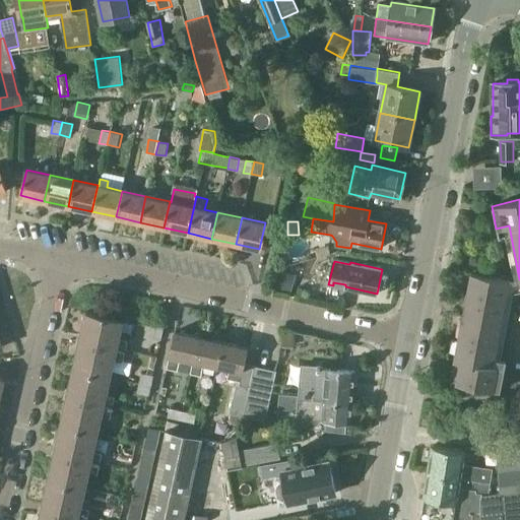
[(296,274),(295,274),(279,271),(275,288),(291,293),(296,274)]
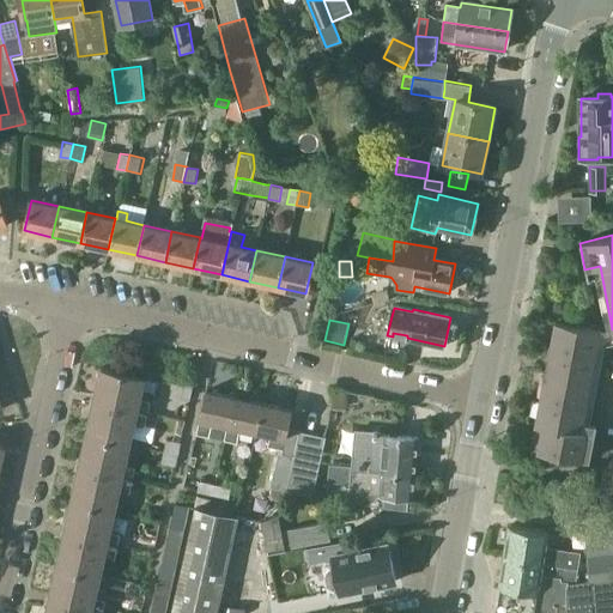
[(529,451),(588,462),(594,435),(580,432),(599,329),(554,321),(529,451)]
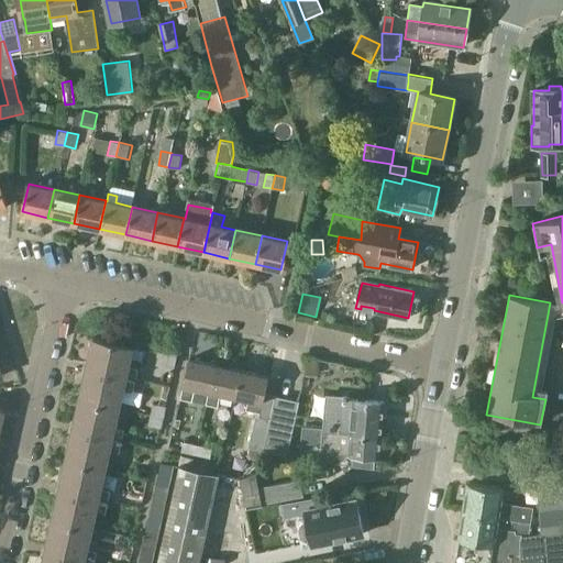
[(79,399),(119,408),(133,346),(92,338),(79,399)]
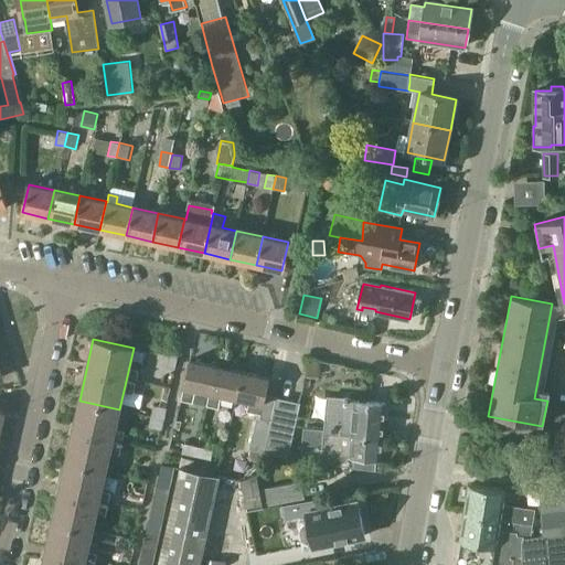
[(177,358),(166,355),(163,365),(174,369),(177,358)]
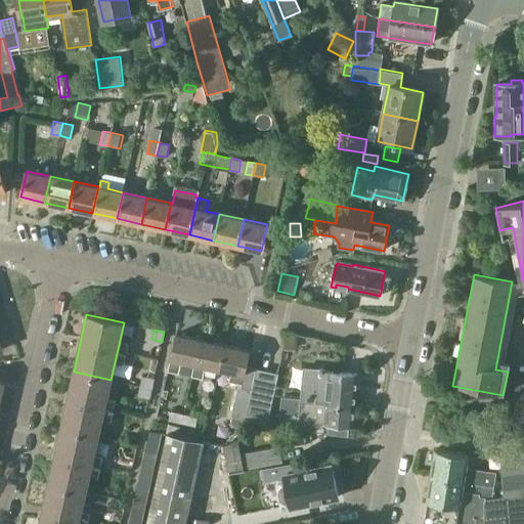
[(296,350),(297,334),(285,331),(282,348),(296,350)]
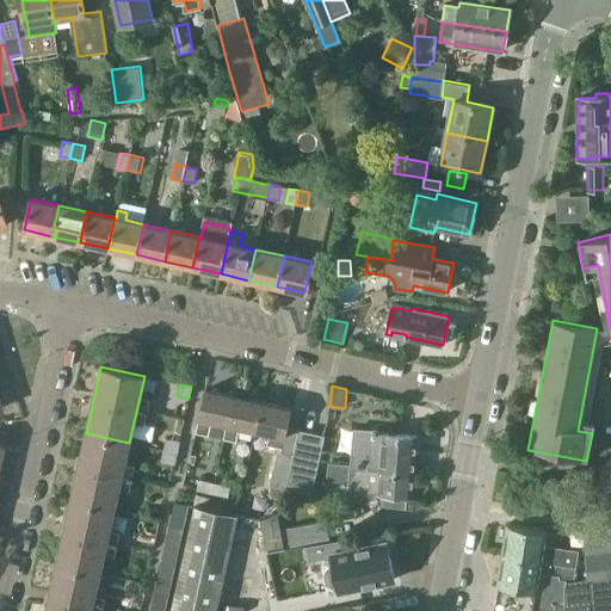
[(196,432),(208,434),(223,439),(227,424),(233,395),(205,389),(198,417),(199,417),(196,432)]
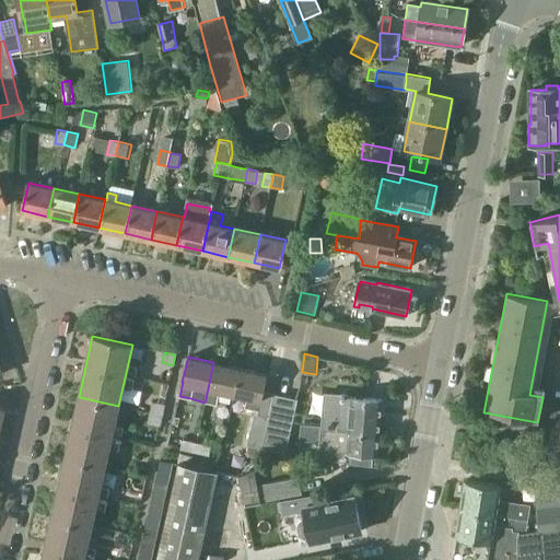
[(213,362),(208,388),(205,403),(217,405),(220,391),(234,394),(240,369),(213,362)]
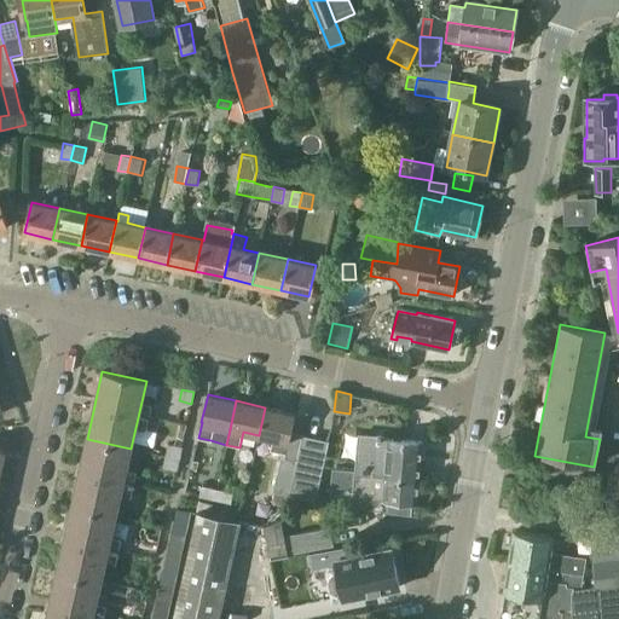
[(298,461),(301,445),(299,445),(287,441),(294,414),(265,408),(259,435),(271,439),(268,450),(282,453),(281,457),(279,457),(271,491),(275,492),(272,502),(285,505),(288,496),(298,461)]
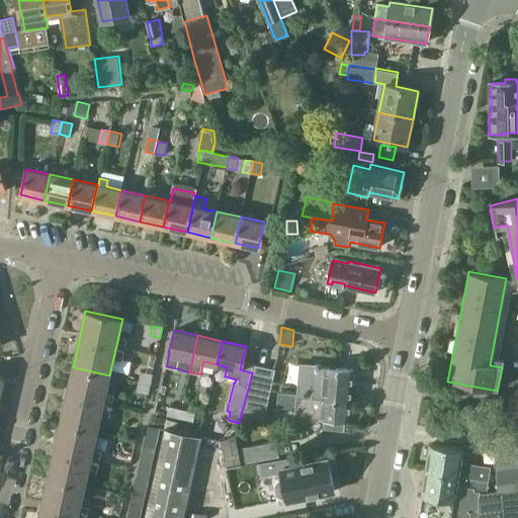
[(279,392),(277,414),(290,410),(301,410),(303,398),(350,402),(353,370),(353,368),(301,363),(298,394),(279,392)]
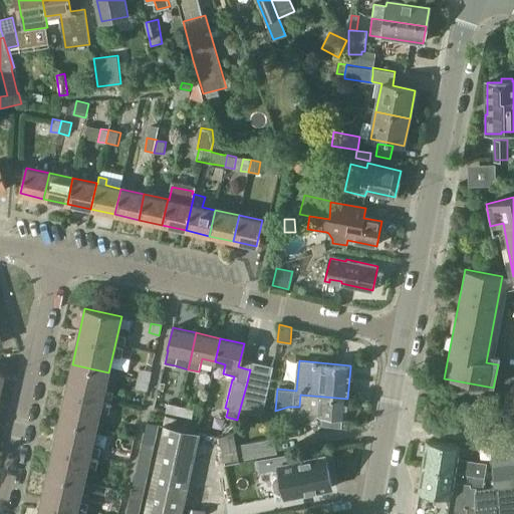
[(240,411),(262,416),(273,366),(252,361),(250,369),(247,382),(240,411)]
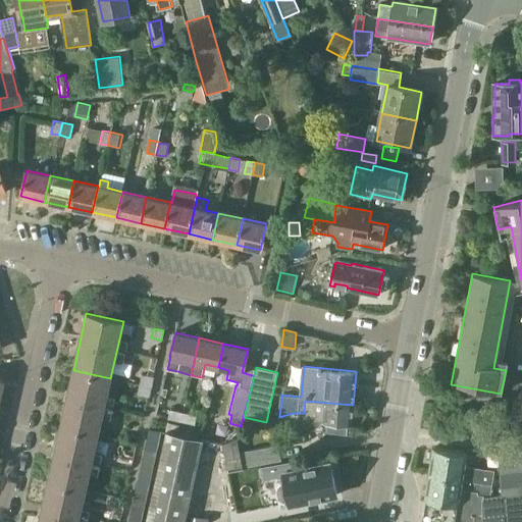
[(110,378),(73,370),(60,427),(97,435),(110,378)]
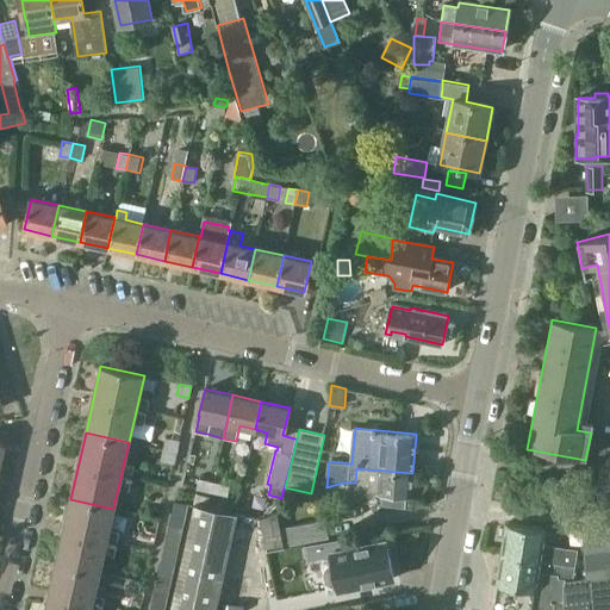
[(166,437),(163,449),(176,452),(179,440),(166,437)]
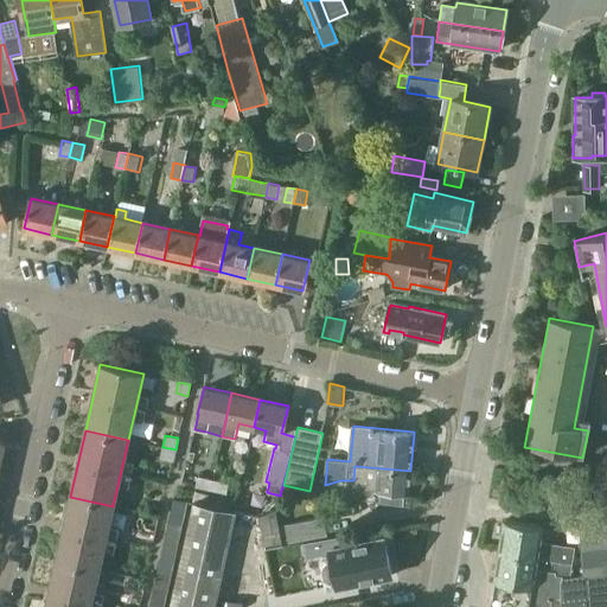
[(163,447),(160,459),(173,461),(176,449),(163,447)]
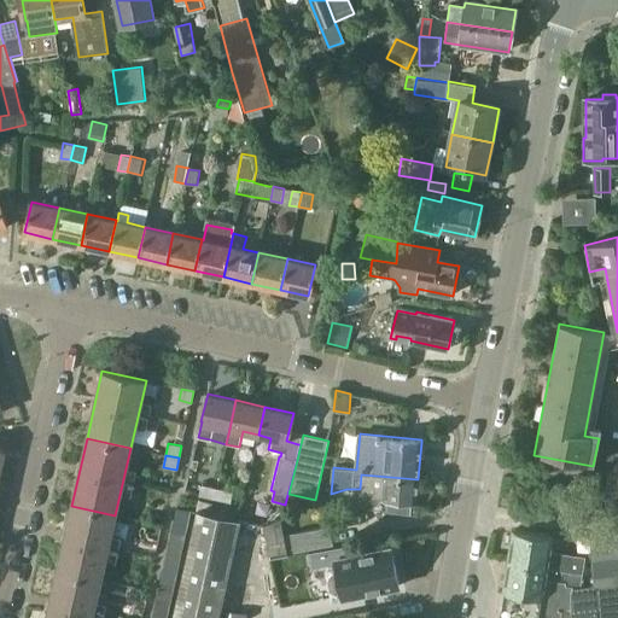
[(347,489),(345,496),(388,500),(386,512),(409,514),(410,514),(412,502),(413,501),(415,501),(418,479),(361,474),(360,489),(347,489)]
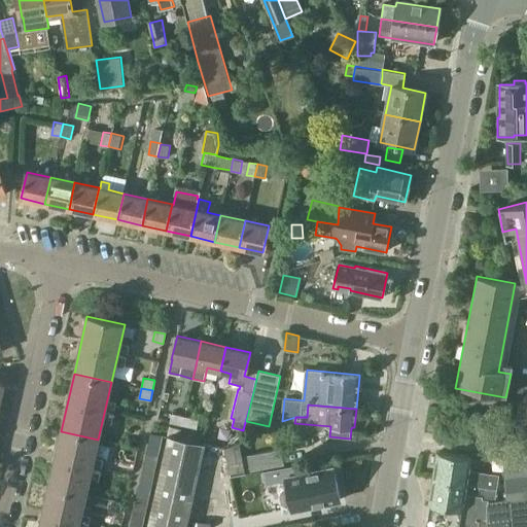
[(171,422),(170,423),(183,425),(184,417),(172,414),(171,422)]
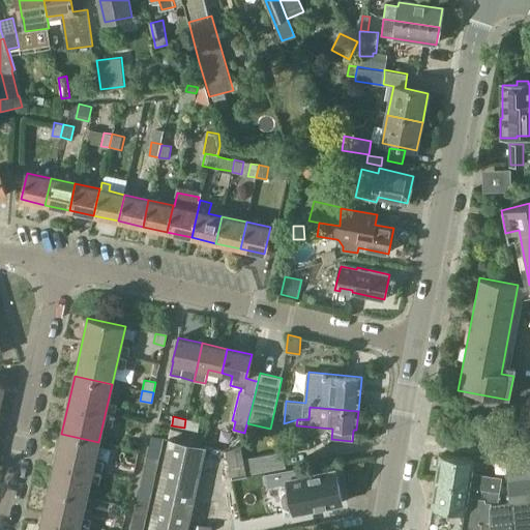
[(185,419),(184,428),(199,431),(200,421),(185,419)]
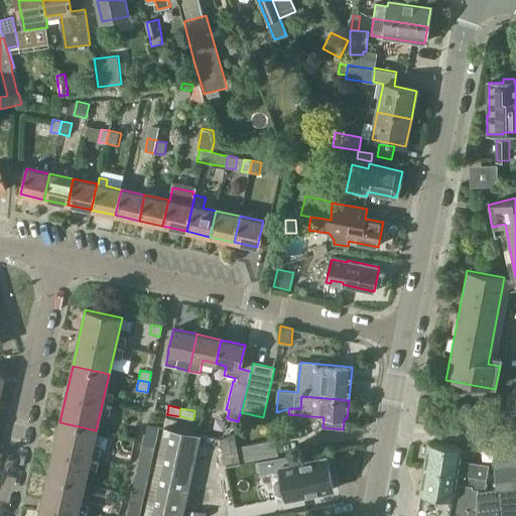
[(96,430),(59,422),(47,478),(84,486),(96,430)]
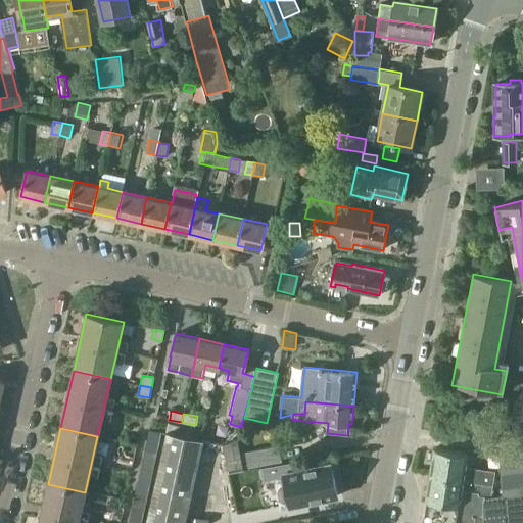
[(506,495),(522,493),(522,433),(502,428),(480,430),(481,444),(501,442),(506,495)]
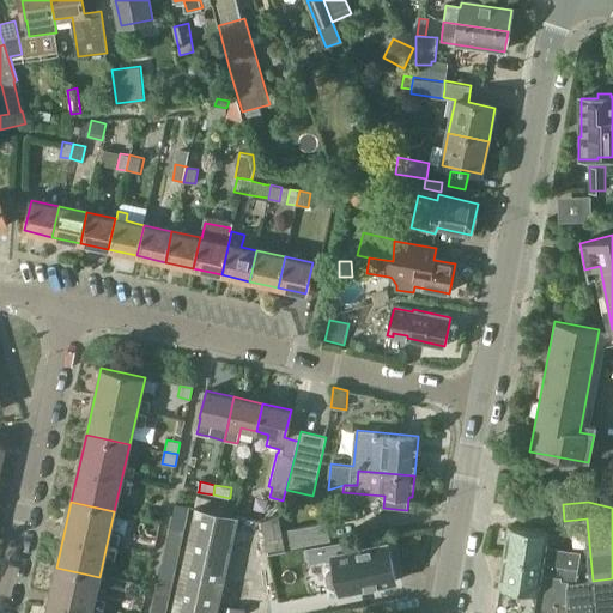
[(171,612),(195,507),(176,503),(151,612),(171,612)]
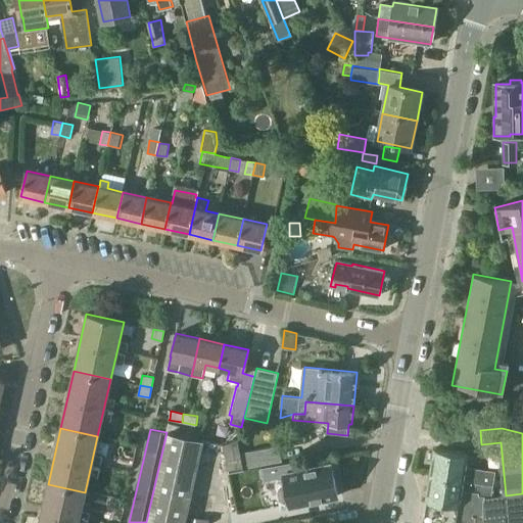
[(167,432),(146,522),(184,522),(203,440),(167,432)]
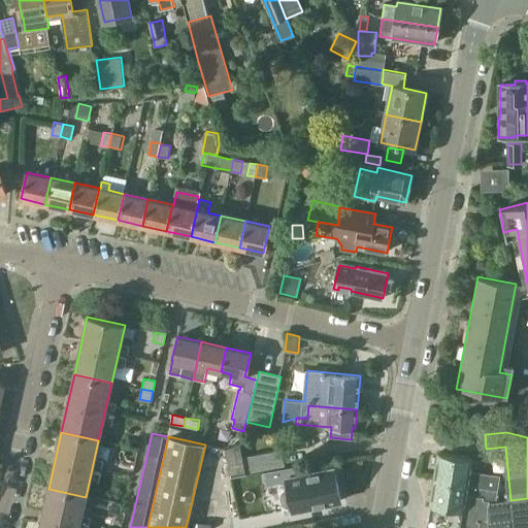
[(244,474),(244,471),(245,471),(240,446),(225,449),(230,475),(232,475),(232,476),(244,474)]
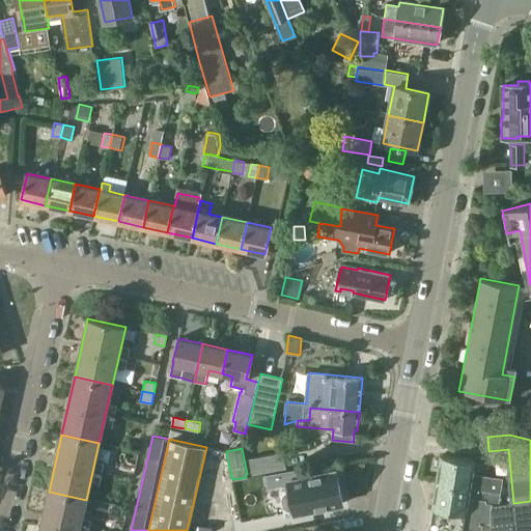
[(286,468),(283,452),(250,458),(253,475),(286,468)]
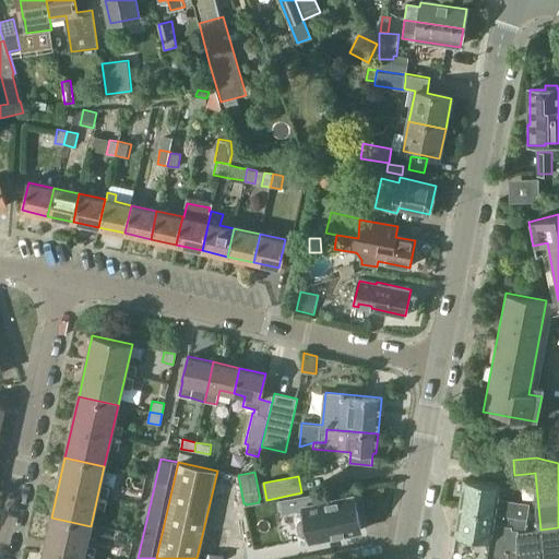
[(465,478),(461,506),(495,511),(495,514),(497,515),(509,516),(526,520),(528,506),(496,500),(499,484),(465,478)]
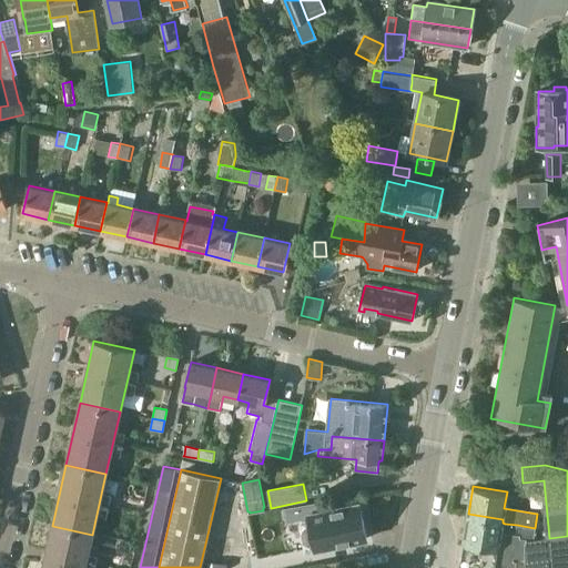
[(317,525),(320,524),(321,528),(312,530),(315,546),(336,541),(336,545),(366,539),(358,505),(331,510),(331,509),(317,513),(318,517),(315,518),(317,525)]
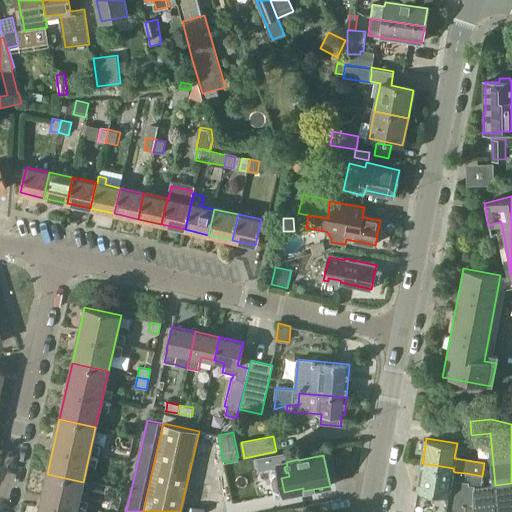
[(453,471),(453,468),(422,463),(418,487),(471,496),(472,488),(473,485),(480,486),(482,476),(466,473),(465,481),(454,480),(455,472),(453,471)]
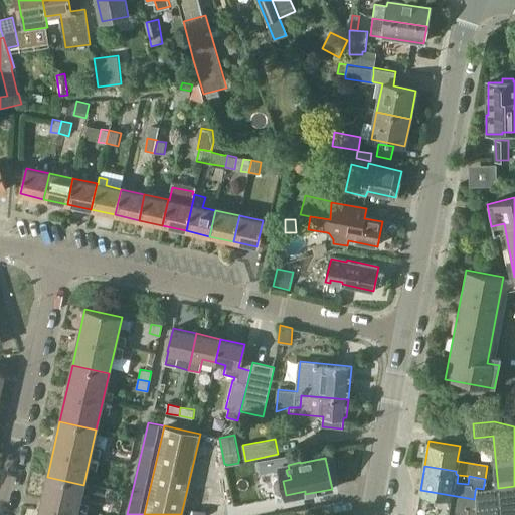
[(76,514),(83,485),(47,477),(38,514),(76,514)]
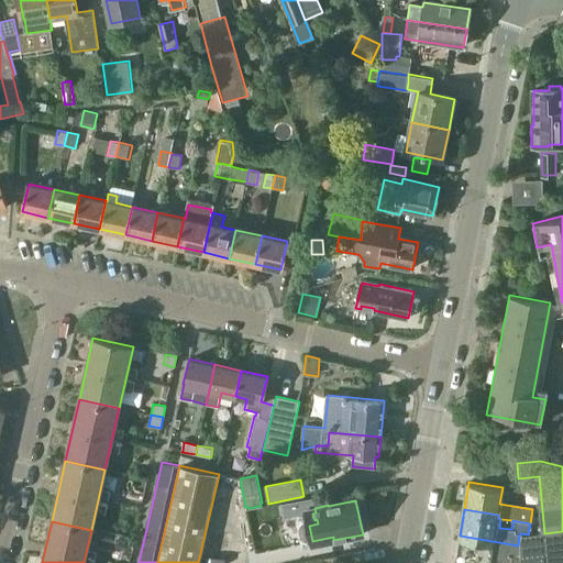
[(518,545),(460,536),(455,560),(457,560),(456,562),(523,562),(544,559),(562,555),(562,531),(544,533),(519,537),(518,545)]
